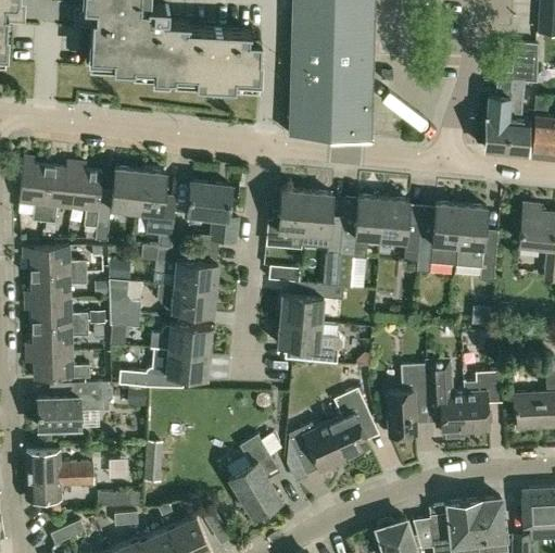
[(0,0),(0,51),(5,52),(8,14),(4,14),(4,4),(17,5),(17,0),(0,0)]
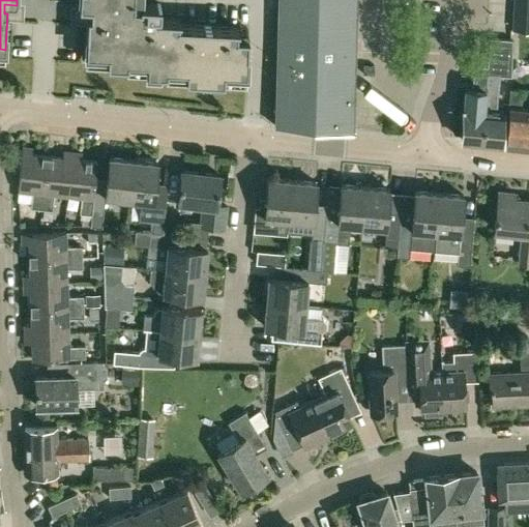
[(91,18),(88,18),(86,54),(108,55),(108,66),(126,67),(127,62),(147,63),(147,74),(167,75),(167,69),(186,70),(186,82),(224,84),(225,72),(246,75),(248,39),(237,38),(237,35),(239,35),(239,30),(179,27),(179,24),(181,24),(181,22),(158,20),(158,18),(160,18),(160,6),(140,5),(140,0),(79,0),(79,8),(91,9),(91,18)]
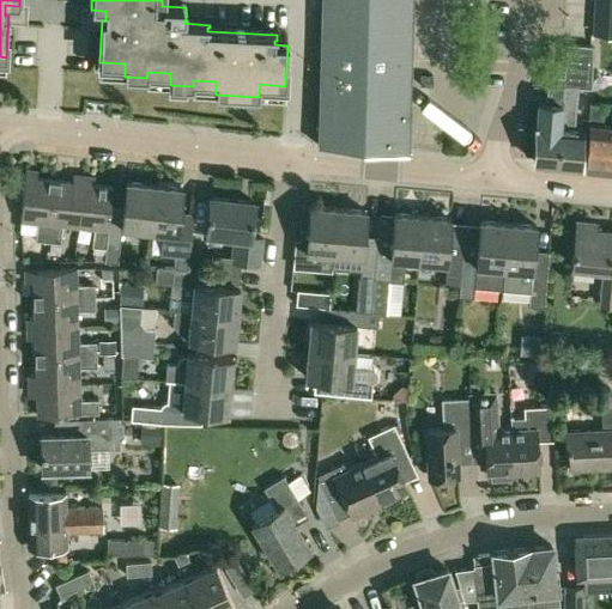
[(407,153),(411,0),(321,0),(317,146),(407,153)]
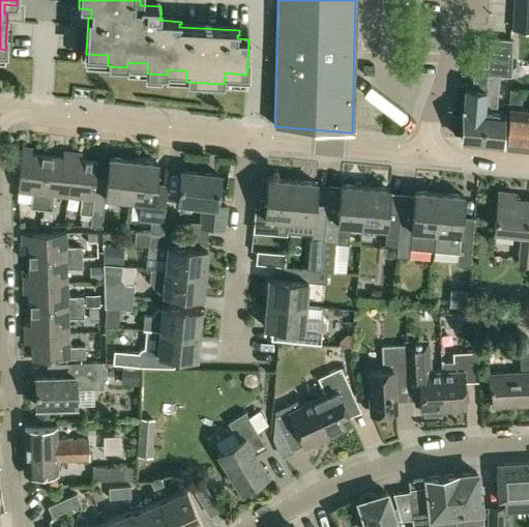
[(528,0),(516,0),(513,31),(528,32),(528,0)]
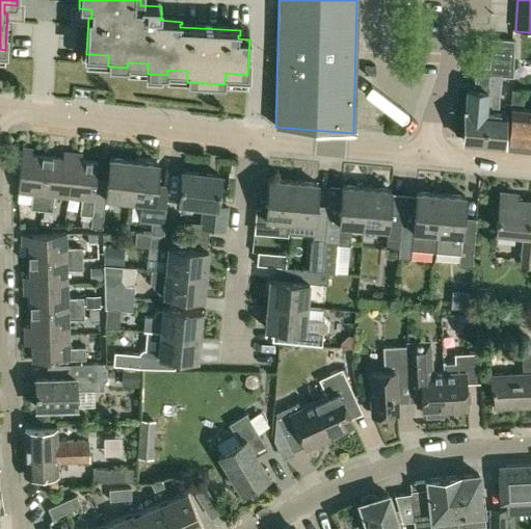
[(493,41),(489,70),(483,144),(504,147),(506,115),(495,114),(495,109),(500,110),(502,78),(514,79),(514,43),(493,41)]
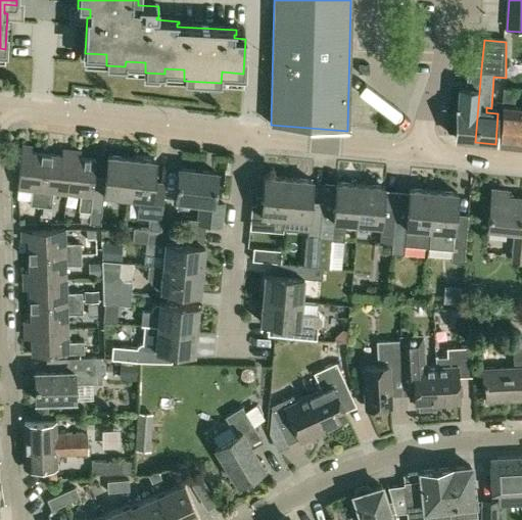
[(92,77),(93,67),(75,66),(75,77),(92,77)]
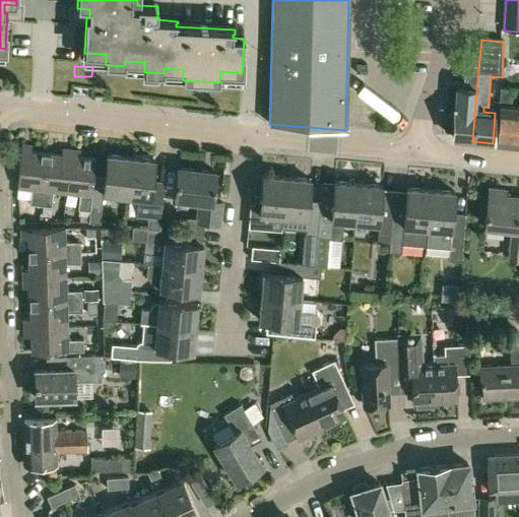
[(452,140),(472,141),(478,68),(466,67),(464,90),(457,89),(455,109),(452,140)]
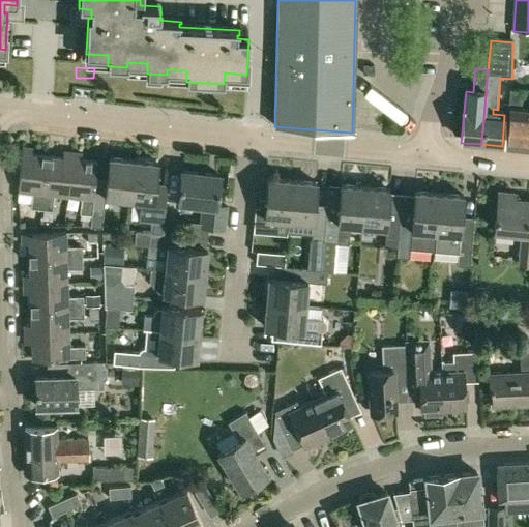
[(122,77),(123,98),(134,98),(133,76),(122,77)]
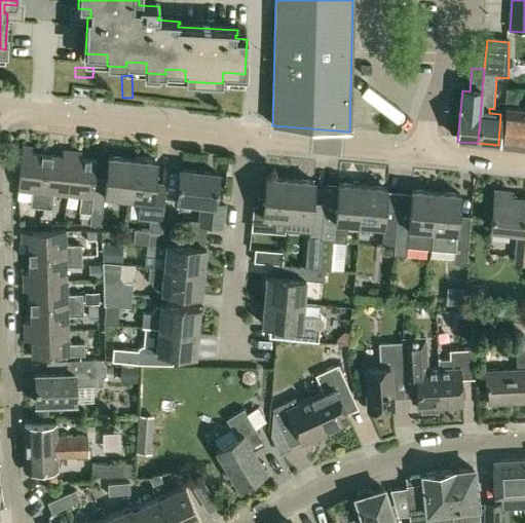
[(375,95),(422,103),(424,88),(377,80),(375,95)]
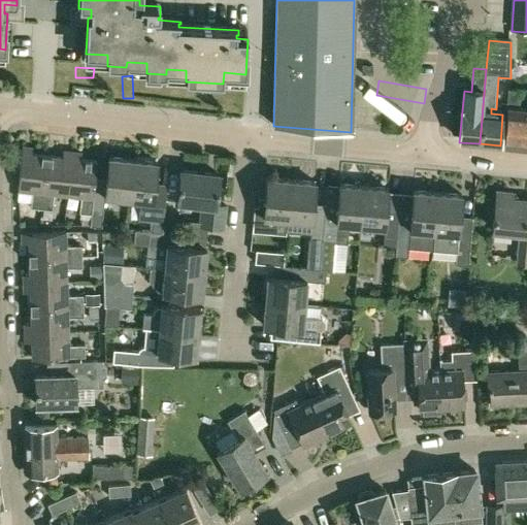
[(151,85),(138,86),(139,103),(152,103),(151,85)]
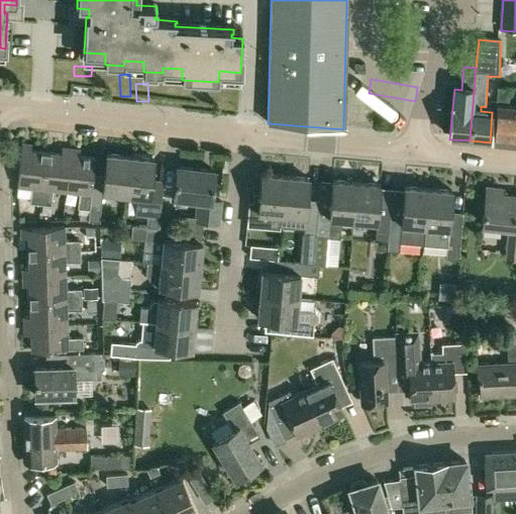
[(239,105),(240,93),(227,92),(226,105),(239,105)]
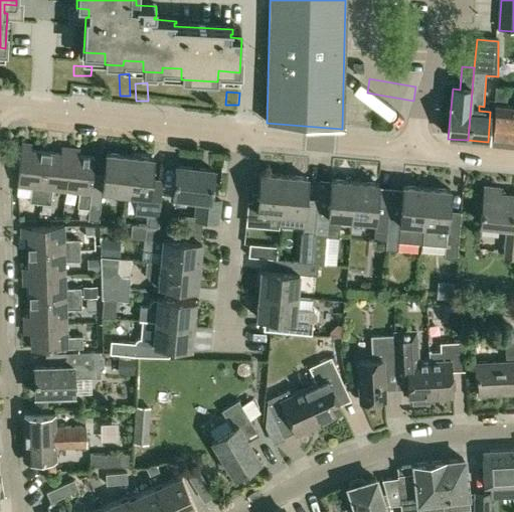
[(507,96),(496,95),(495,106),(506,107),(507,96)]
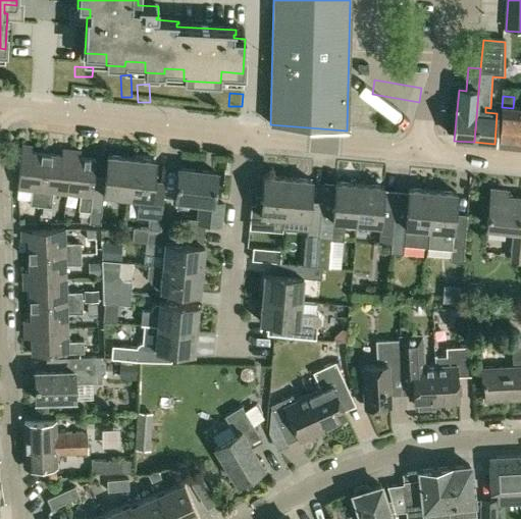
[(499,144),(520,146),(520,110),(502,109),(499,144)]
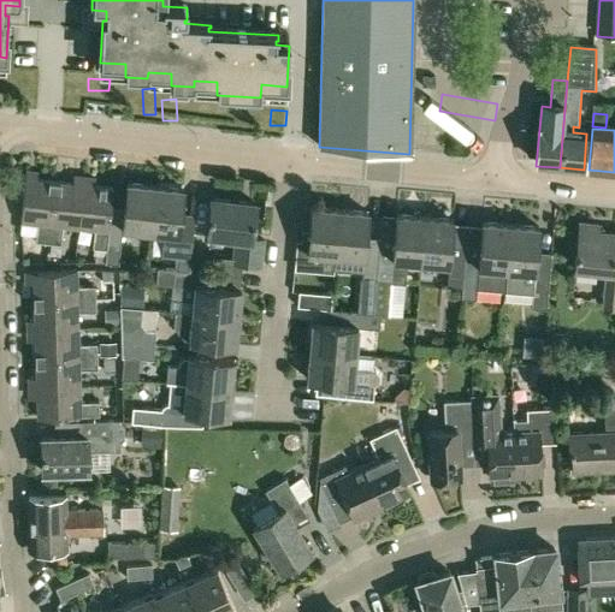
[(34,243),(47,244),(54,183),(36,182),(36,177),(25,176),(19,223),(36,225),(34,243)]
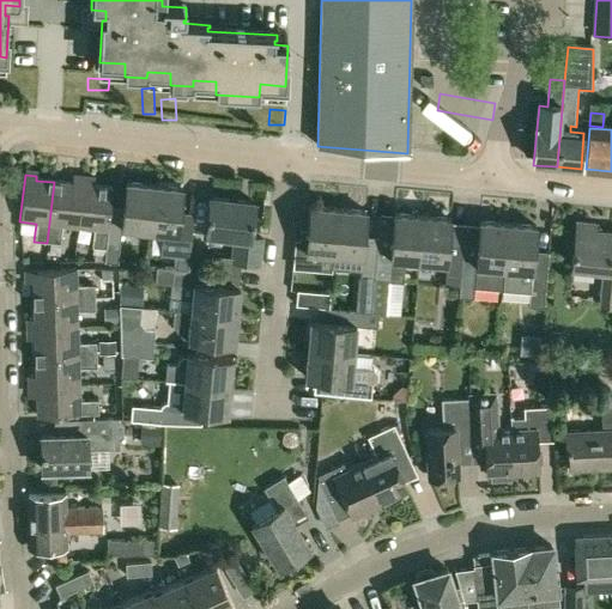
[(59,256),(60,245),(62,226),(78,229),(83,181),(73,181),(72,184),(54,182),(47,243),(50,244),(48,255),(59,256)]
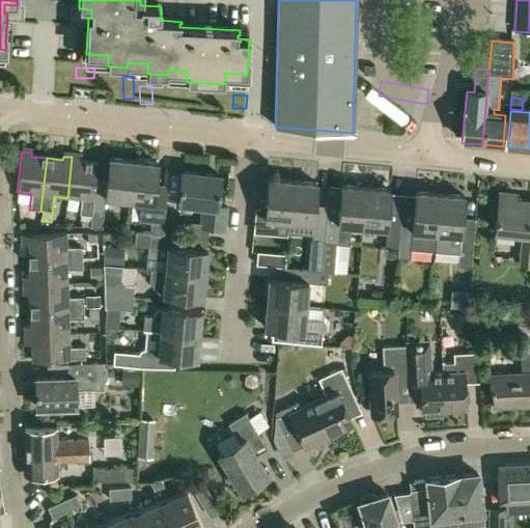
[(81,158),(72,157),(67,198),(81,199),(79,216),(91,217),(94,188),(96,164),(81,162),(81,158)]
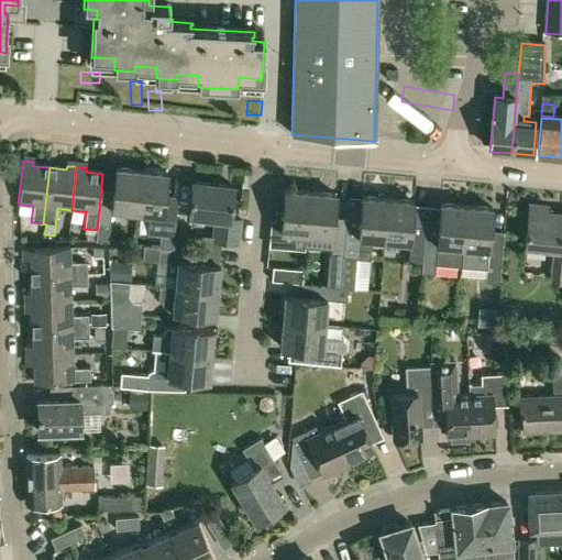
[(108,243),(109,231),(111,211),(138,213),(142,173),(116,169),(112,200),(100,199),(97,230),(98,230),(96,243),(108,243)]
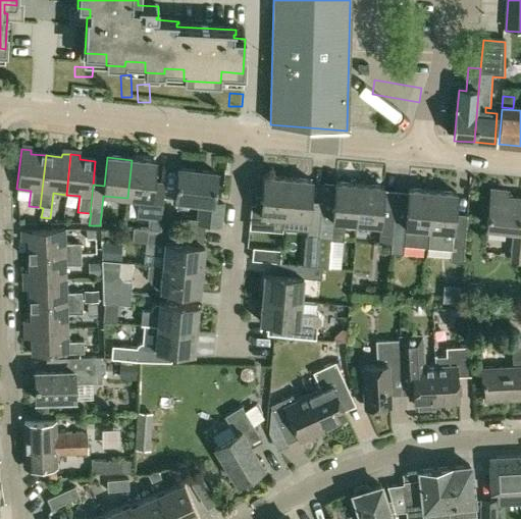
[(138,209),(141,212),(150,213),(149,230),(159,231),(163,193),(152,191),(155,162),(132,160),(127,198),(139,200),(138,209)]
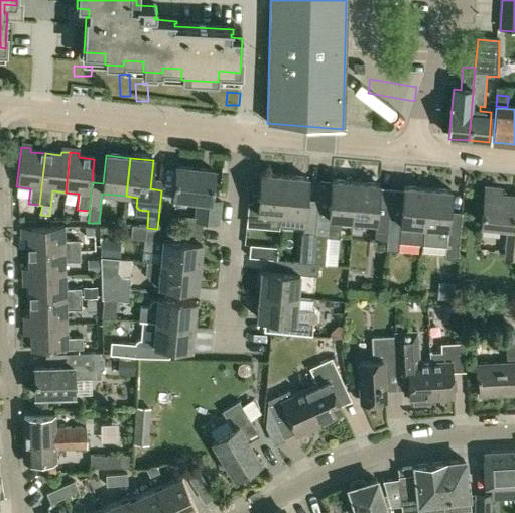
[(212,202),(215,172),(176,168),(173,199),(198,202),(195,222),(219,225),(222,204),(212,202)]
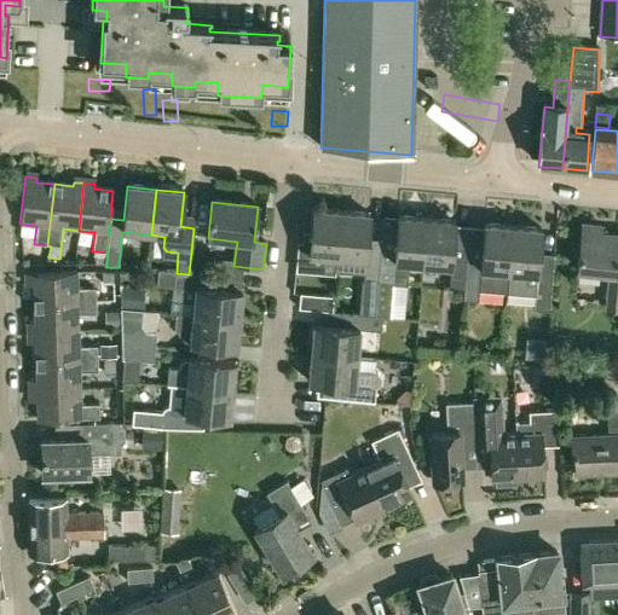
[(323,256),(338,257),(341,213),(313,210),(310,245),(299,244),(296,265),(322,267),(323,256)]
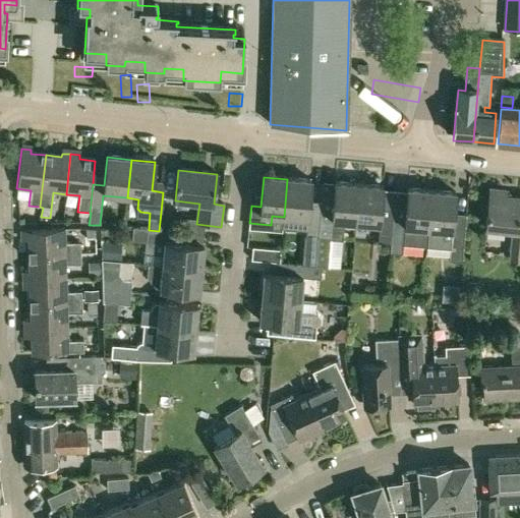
[(311,181),(287,179),(284,217),(297,218),(296,228),(307,229),(306,238),(319,239),(321,211),(309,210),(311,181)]
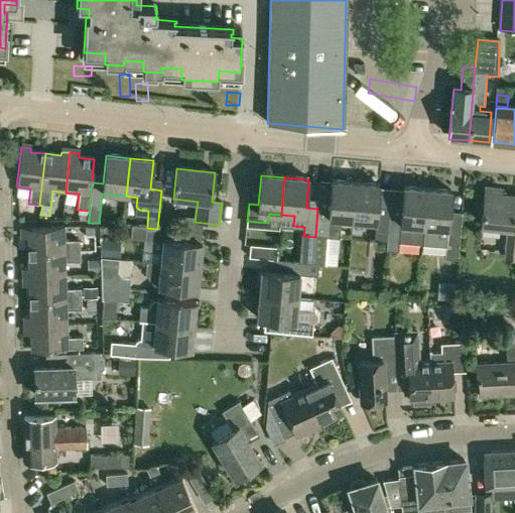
[(314,256),(313,264),(318,264),(323,264),(325,237),(338,238),(340,220),(353,221),(356,183),(332,181),(332,183),(320,182),(317,209),(315,237),(314,256)]
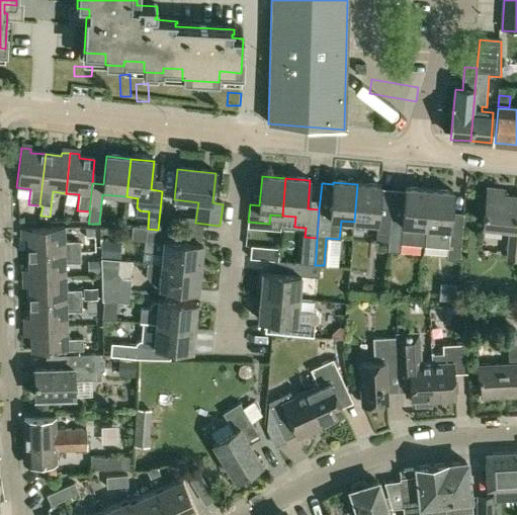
[(375,242),(389,243),(391,216),(378,215),(380,186),(357,184),(354,222),(377,224),(375,242)]
